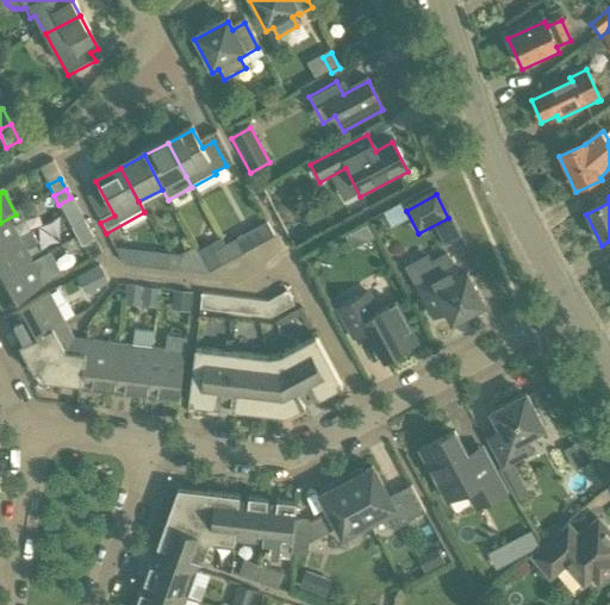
[(0,251),(19,242),(13,231),(26,224),(19,212),(16,214),(0,223),(0,251)]
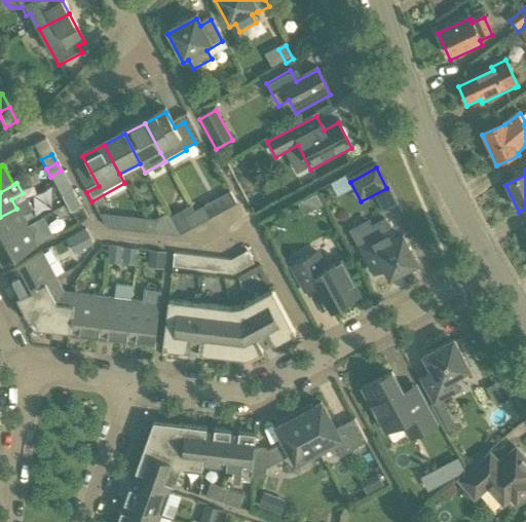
[(67,208),(77,201),(73,193),(62,199),(67,208)]
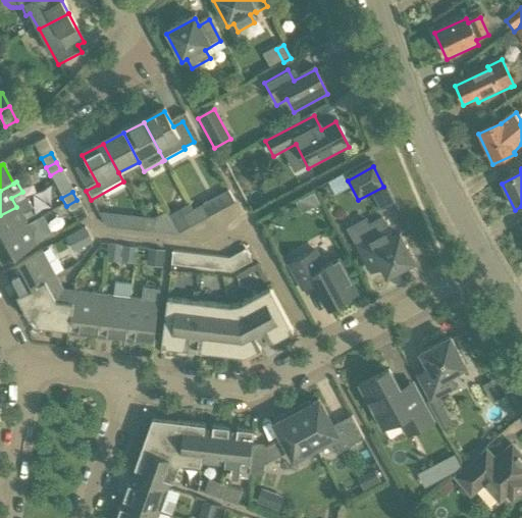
[(314,193),(296,202),(301,213),(319,204),(314,193)]
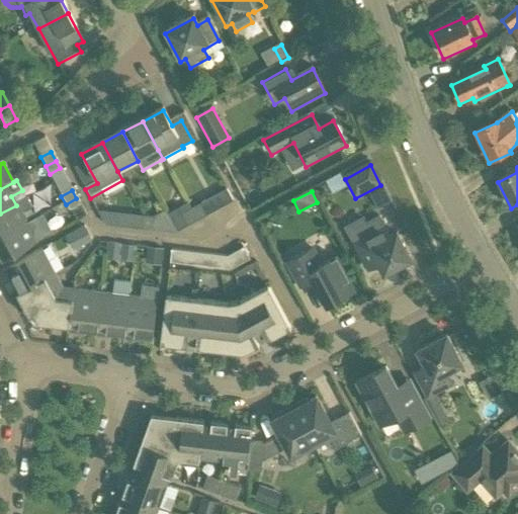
[(76,198),(66,204),(70,212),(81,206),(76,198)]
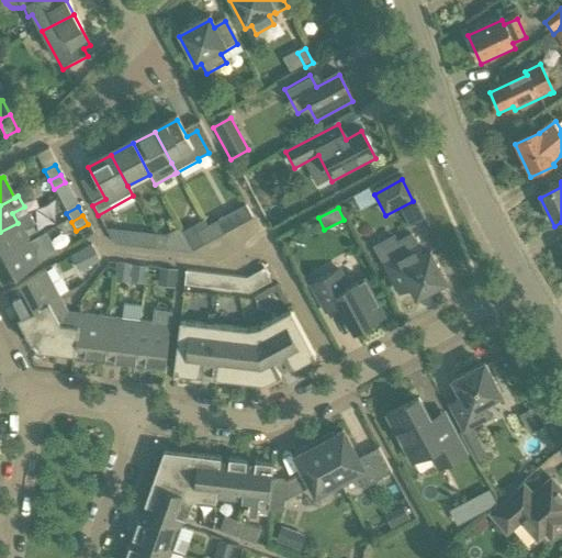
[(0,259),(29,244),(18,223),(0,232),(0,259)]
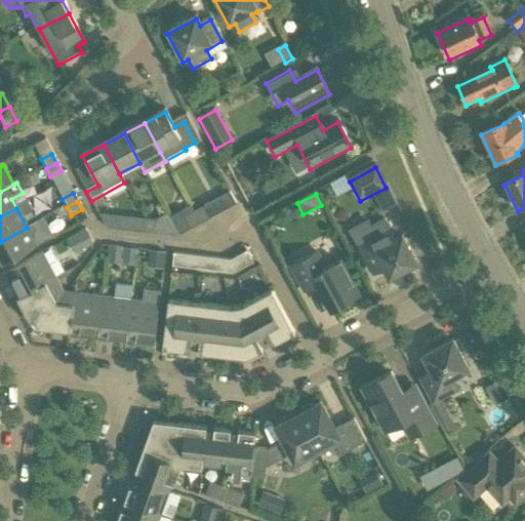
[(194,214),(200,226),(209,221),(203,209),(194,214)]
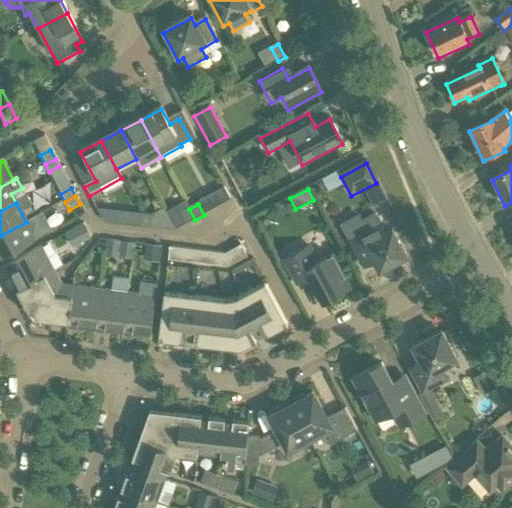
[(186,225),(195,220),(189,209),(180,214),(186,225)]
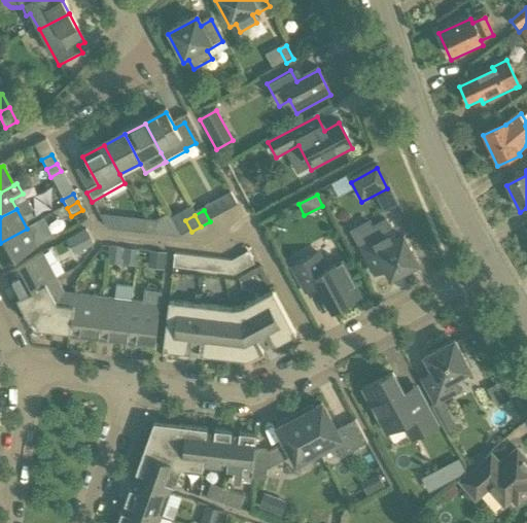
[(144,235),(145,222),(135,221),(134,234),(144,235)]
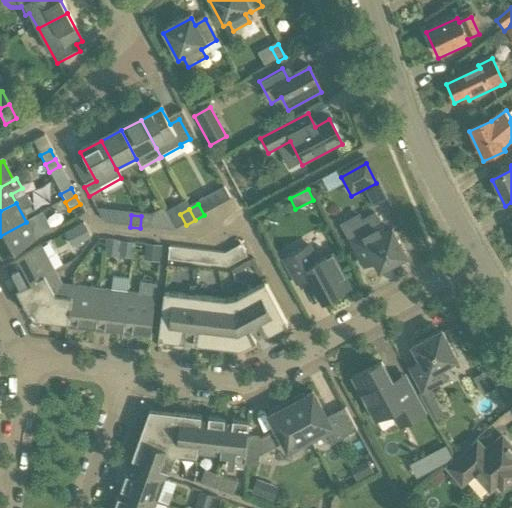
[(359,217),(341,227),(364,269),(374,264),(380,274),(406,259),(392,233),(385,236),(374,215),(361,222),(359,217)]
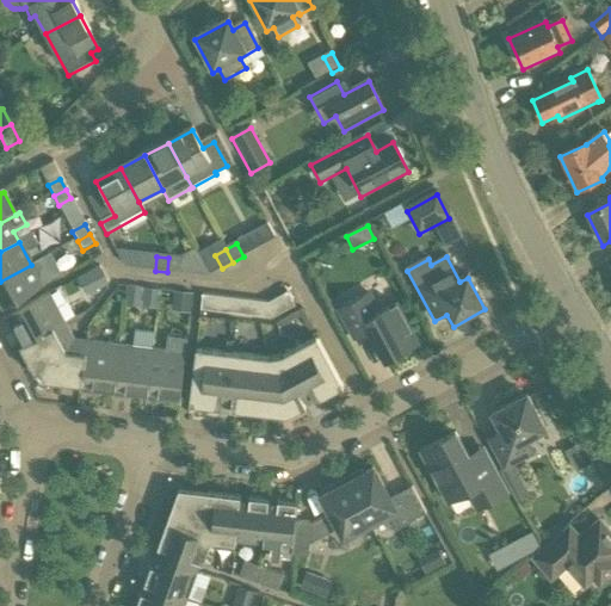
[(168,258),(167,272),(179,274),(180,259),(168,258)]
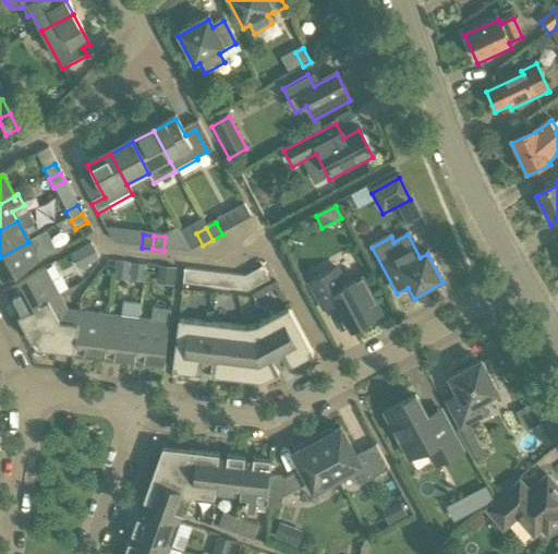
[(28,242),(0,257),(0,278),(3,284),(39,264),(28,242)]
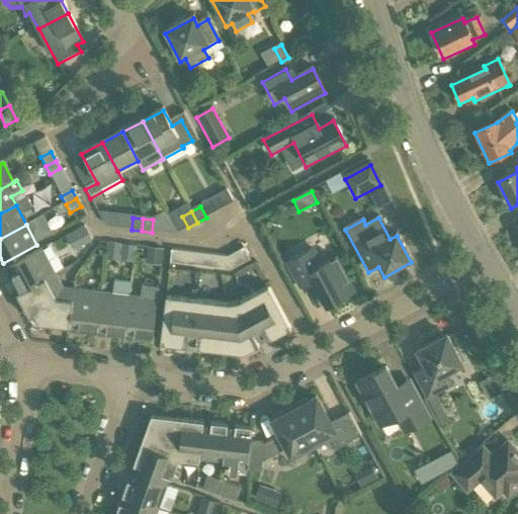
[(85,228),(66,238),(73,253),(92,243),(85,228)]
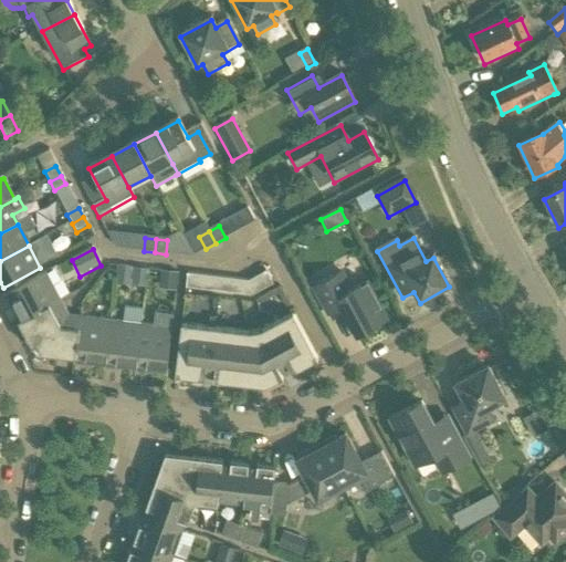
[(129,283),(132,271),(119,269),(117,281),(129,283)]
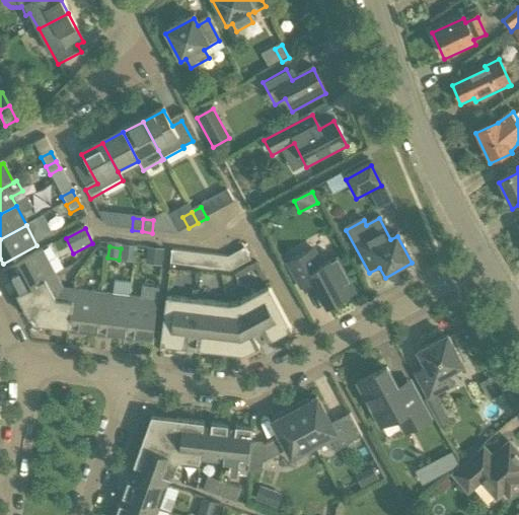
[(228,260),(230,273),(250,263),(244,250),(228,260)]
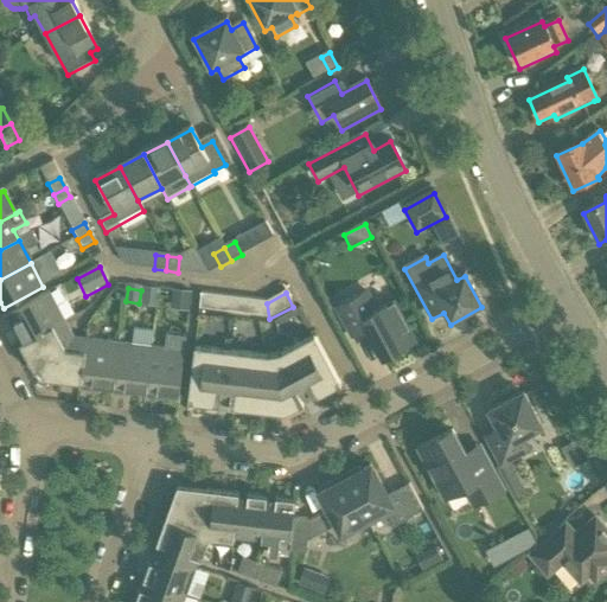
[(23,354),(69,331),(49,294),(4,319),(13,337),(17,334),(23,345),(19,347),(23,354)]
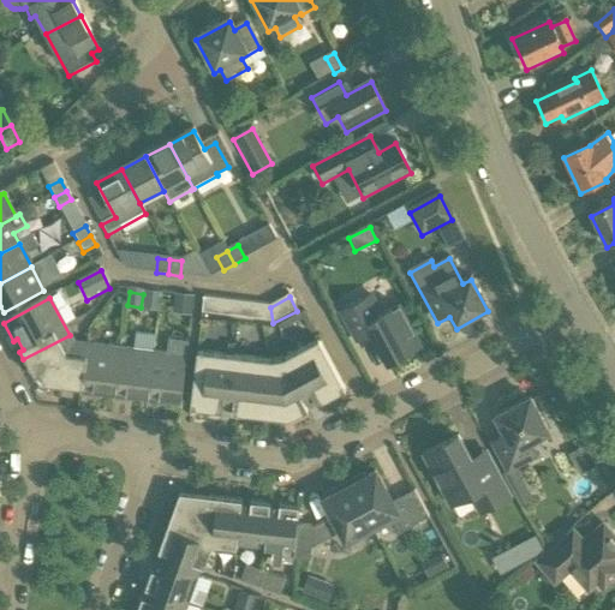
[(191,312),(193,299),(175,298),(174,311),(191,312)]
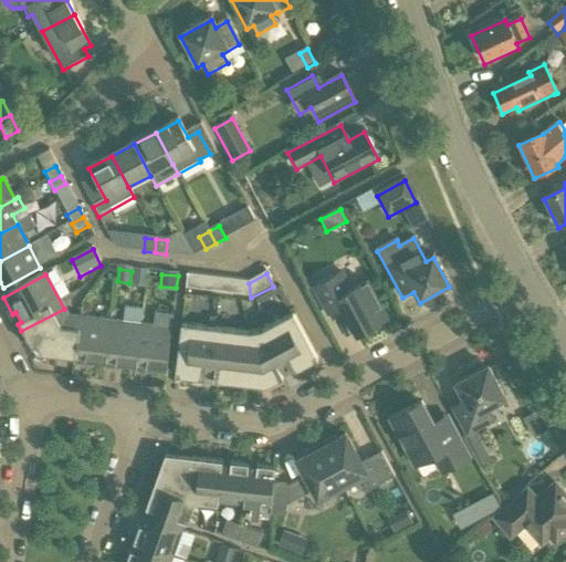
[(219,294),(220,280),(187,276),(186,290),(219,294)]
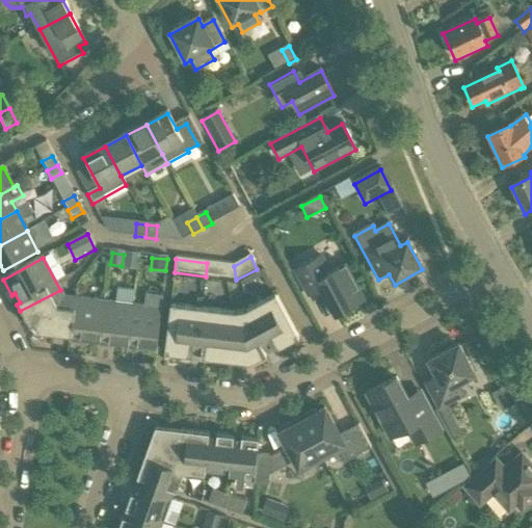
[(329,275),(320,259),(295,272),(309,297),(321,290),(336,317),(363,301),(344,267),(329,275)]
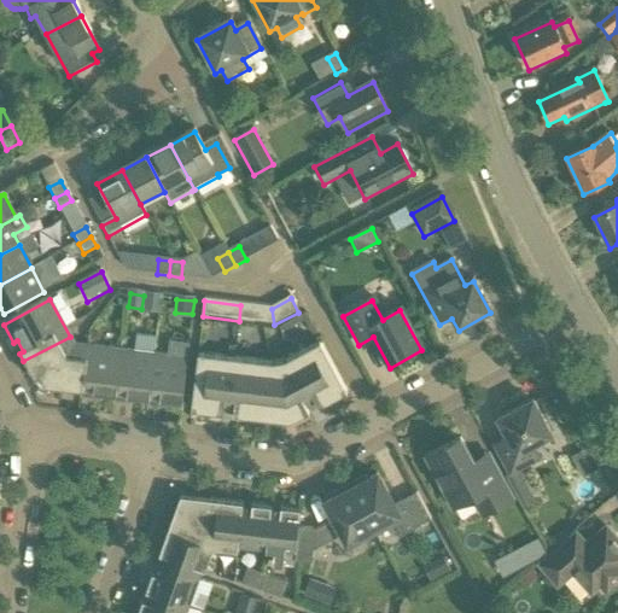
[(274,325),(272,309),(240,305),(239,321),(274,325)]
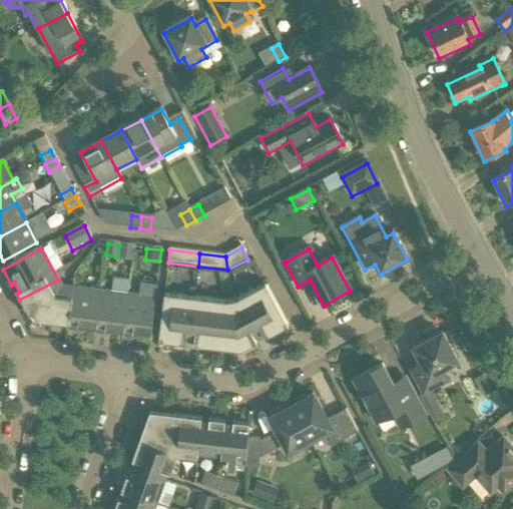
[(69,333),(74,290),(62,288),(58,280),(19,300),(28,317),(33,314),(38,324),(67,327),(66,332),(69,333)]
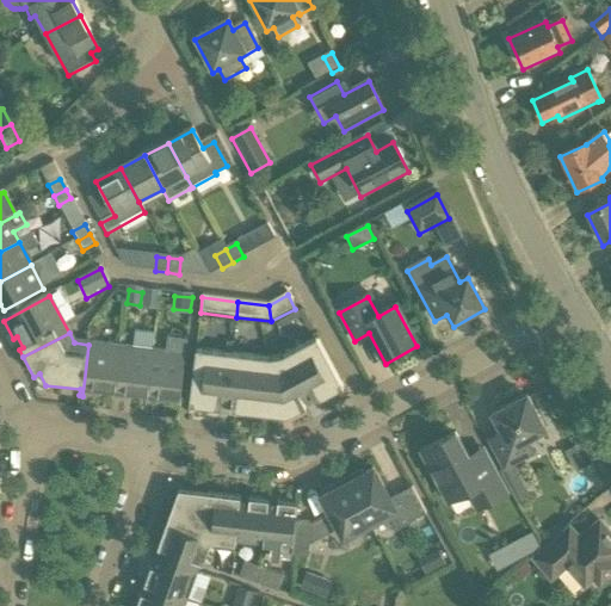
[(156,352),(150,403),(165,406),(165,401),(180,402),(185,357),(186,341),(168,339),(166,353),(156,352)]
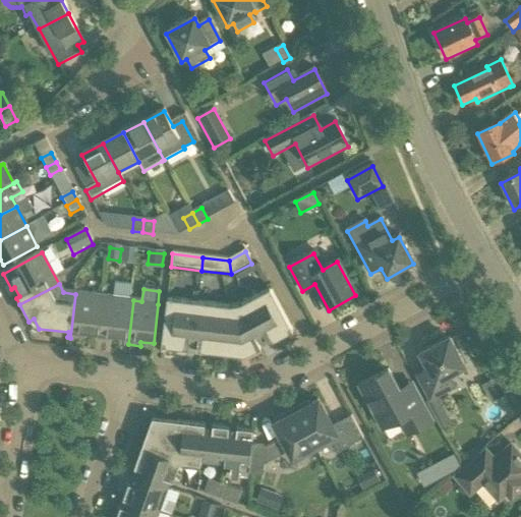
[(241,305),(264,348),(292,333),(270,290),(241,305)]
